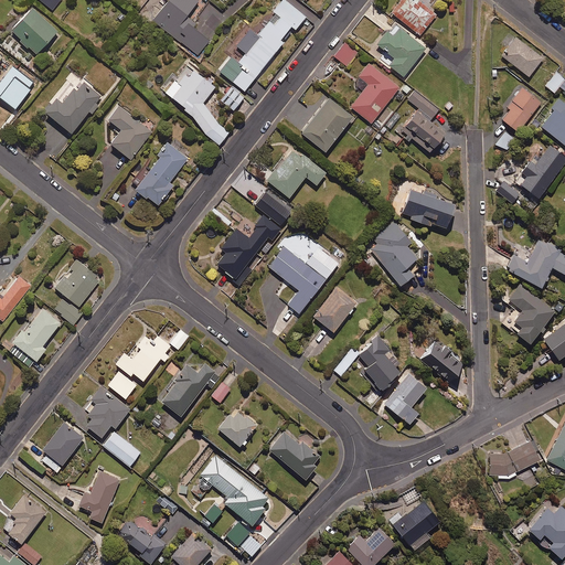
[(38,0),(52,10),(59,0),(38,0)]
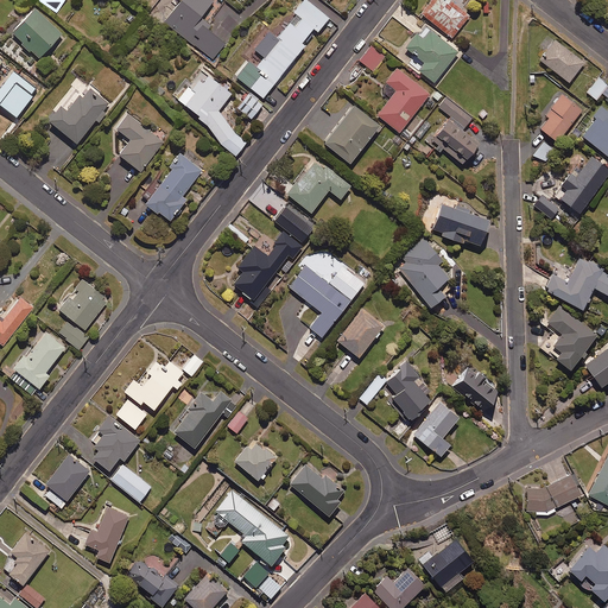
[(213,0),(211,0),(178,0),(163,23),(200,50),(213,59),(225,43),(207,30),(210,25),(200,17),(213,0)]
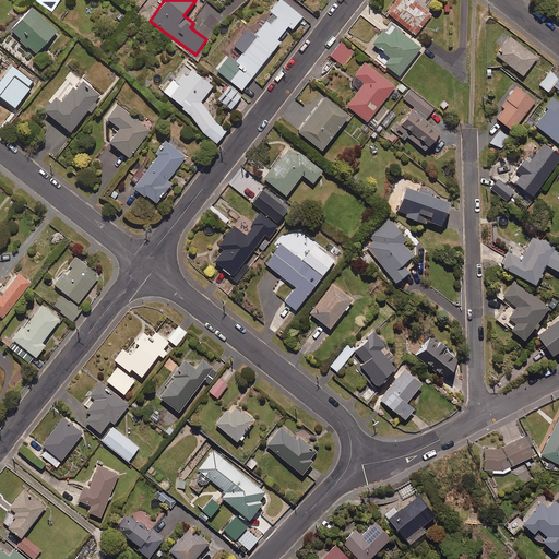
[(301,16),(281,0),(277,0),(269,11),(272,13),(254,35),(246,28),(233,45),(241,52),(235,62),(227,56),(216,70),(240,91),(252,76),(256,79),(263,70),(272,59),(269,56),(280,42),(276,39),(287,26),(292,30),(301,16)]
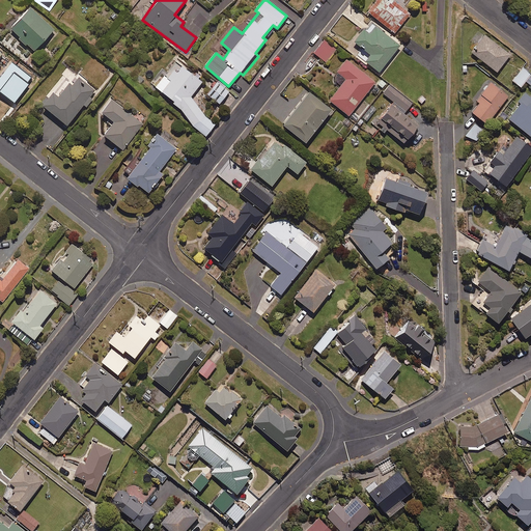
[(392,0),(374,0),(366,10),(394,33),(410,15),(392,0)]
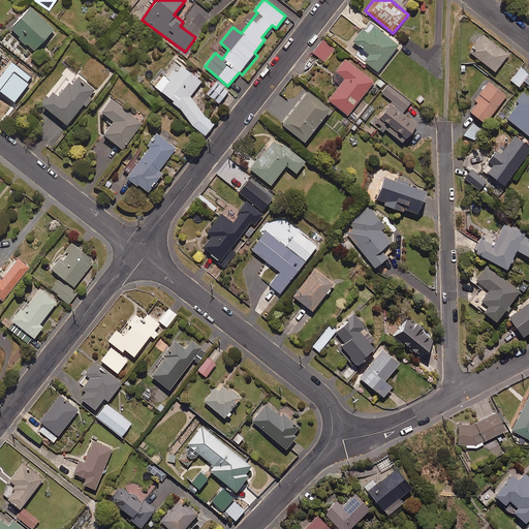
[(8,29),(18,37),(17,38),(24,45),(26,44),(33,51),(53,29),(29,7),(8,29)]
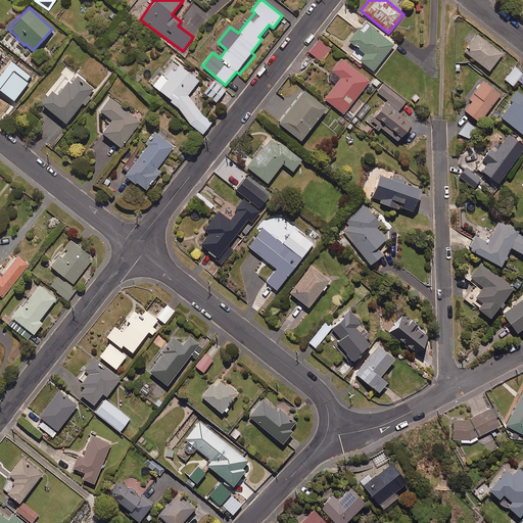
[(393,46),(369,25),(364,32),(360,28),(349,41),(364,53),(359,59),(373,72),(393,46)]
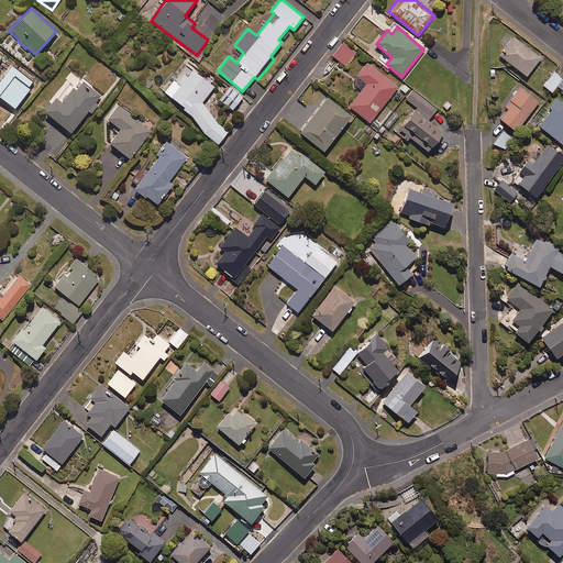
[(540,58),(510,36),(508,40),(504,36),(499,43),(508,50),(503,58),(527,76),(540,58)]
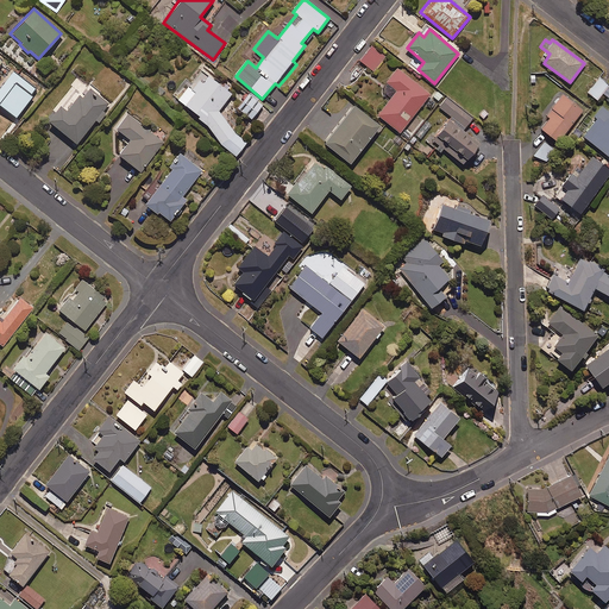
[(385,58),(370,46),(359,61),(375,73),(385,58)]
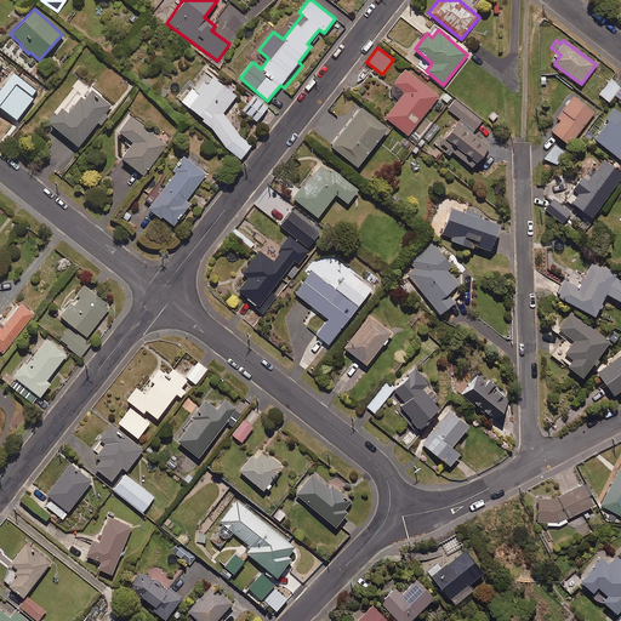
[(385,118),(408,136),(416,142),(420,137),(411,131),(439,96),(404,69),(393,85),(404,92),(385,118)]
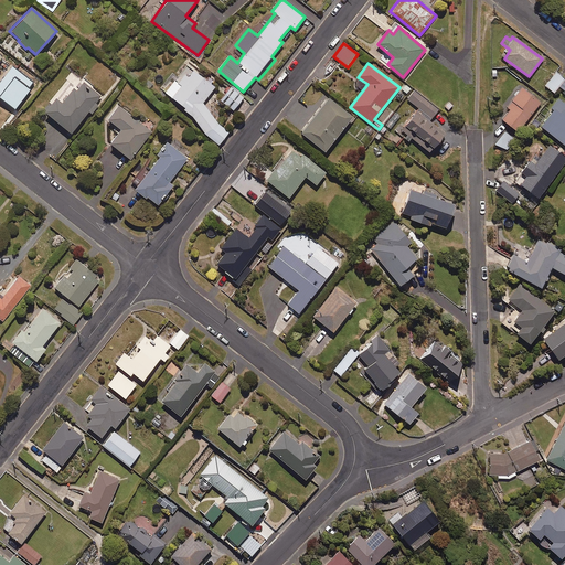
[(230,132),(216,123),(203,103),(215,87),(185,64),(163,93),(183,108),(182,110),(191,117),(205,136),(217,147),(230,132)]
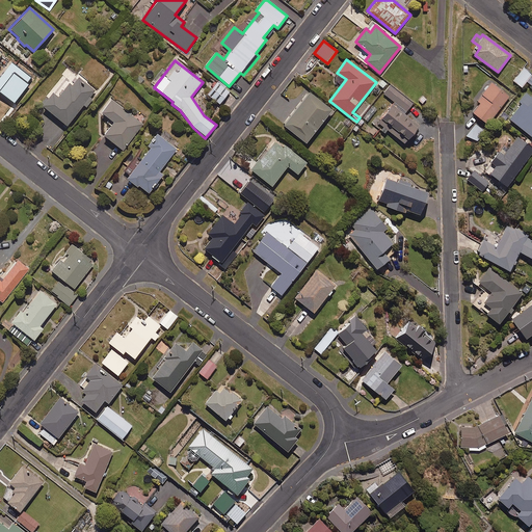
[(31,78),(11,61),(0,74),(0,92),(12,104),(29,84),(27,83),(31,78)]
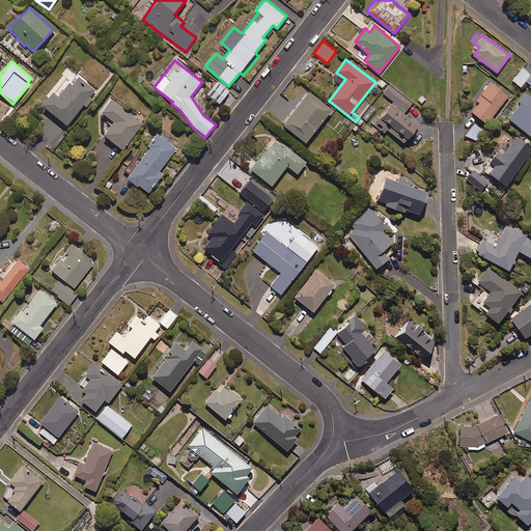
[(88,83),(67,66),(61,74),(63,76),(40,106),(66,126),(83,104),(86,107),(98,91),(87,84),(88,83)]
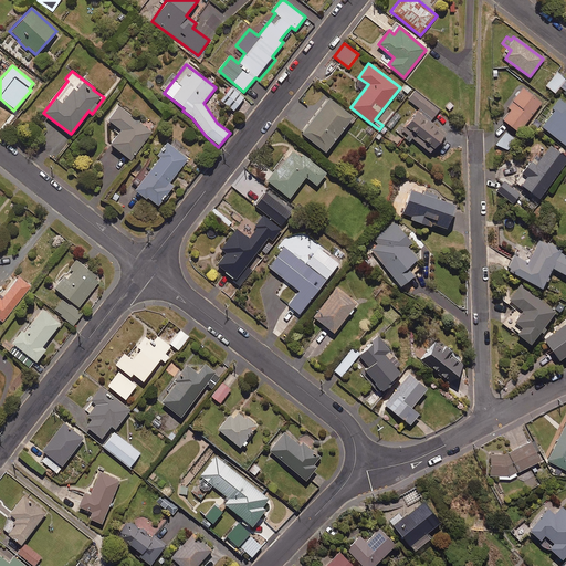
[(559,86),(565,79),(555,71),(544,85),(554,93),(559,86)]
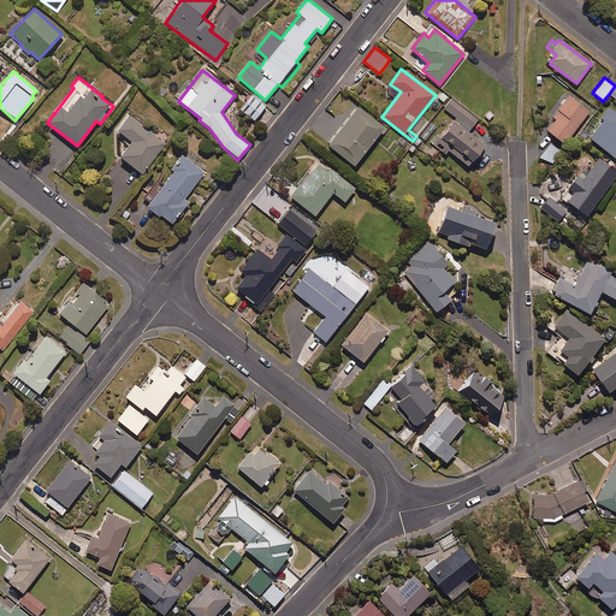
[(265,106),(250,95),(238,110),(254,120),(265,106)]
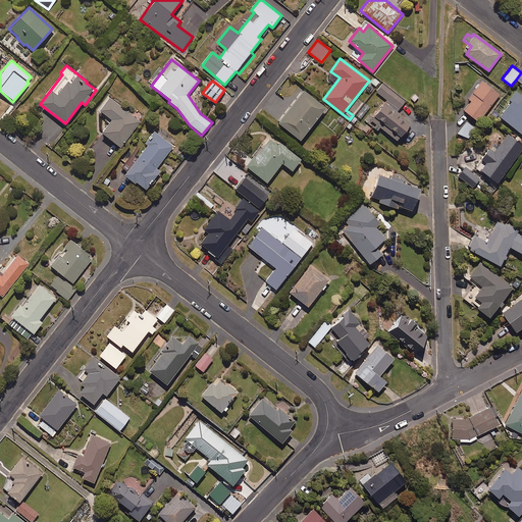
[(499,94),(482,82),(468,100),(470,101),(463,111),(477,122),(499,94)]
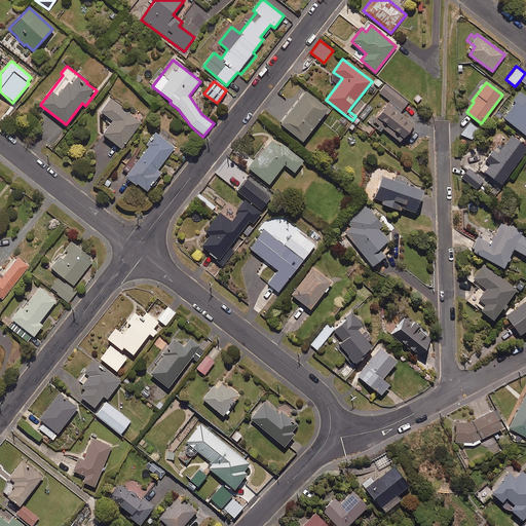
[(408,102),(385,84),(379,92),(388,101),(376,116),(373,114),(367,122),(381,133),(384,129),(399,142),(414,123),(400,112),(408,102)]
